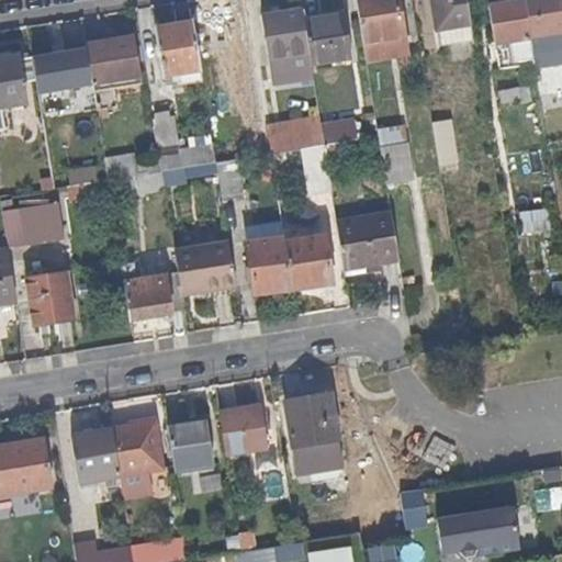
[(403,36),(396,0),(355,0),(362,43),(401,37),(403,36)]
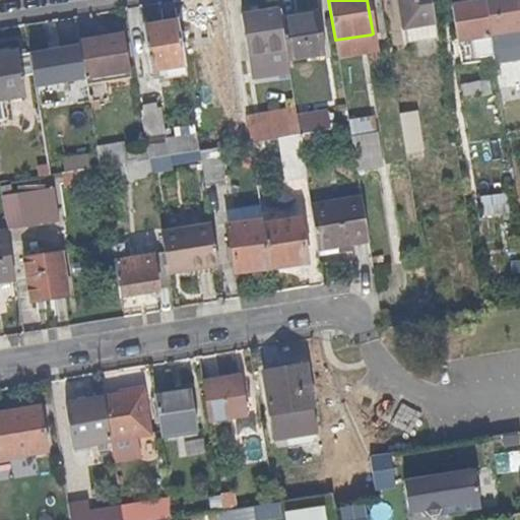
[(438,36),(431,0),(397,0),(402,25),(405,24),(407,40),(438,36)]
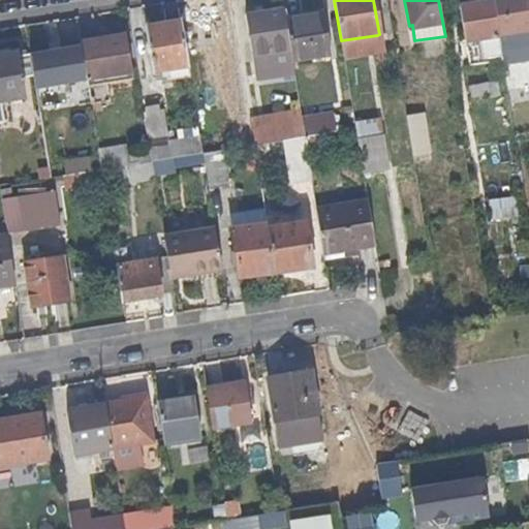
[(497,35),(492,0),(458,6),(464,40),(479,38),(497,35)]
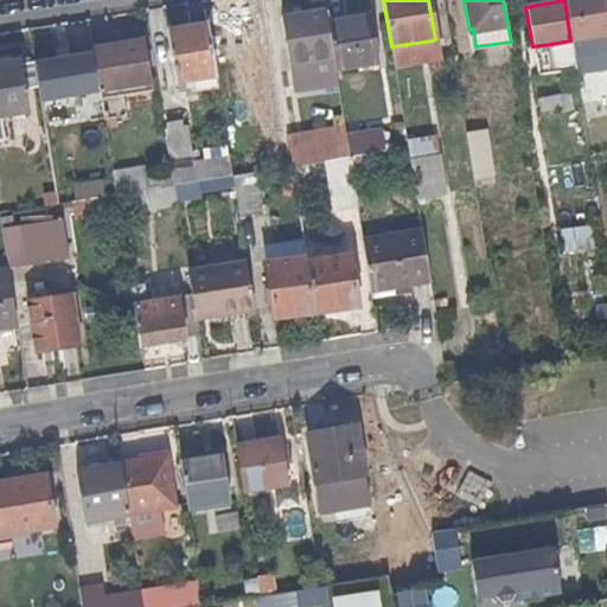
[(606,34),(606,0),(566,0),(572,29),(570,40),(574,58),(574,59),(604,56),(600,36),(606,34)]
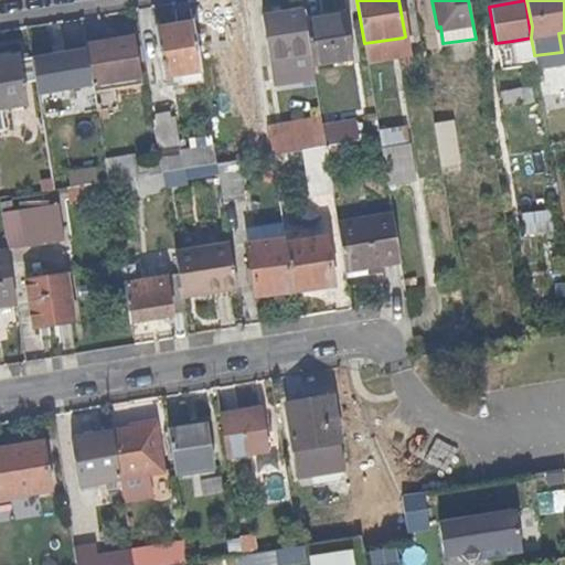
[(310,51),(305,18),(302,9),(262,16),(269,57),(286,55),(307,52),(310,51)]
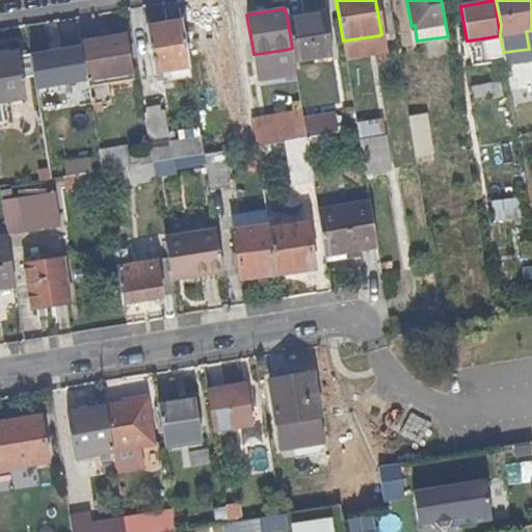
[(330,54),(322,10),(287,17),(292,48),(294,60),(330,54)]
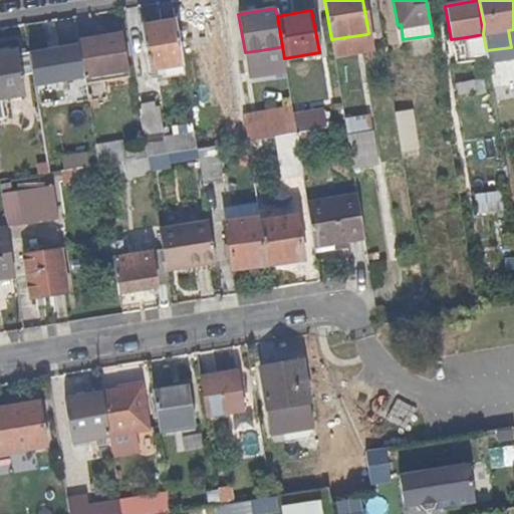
[(183,64),(175,19),(141,25),(148,68),(158,66),(183,64)]
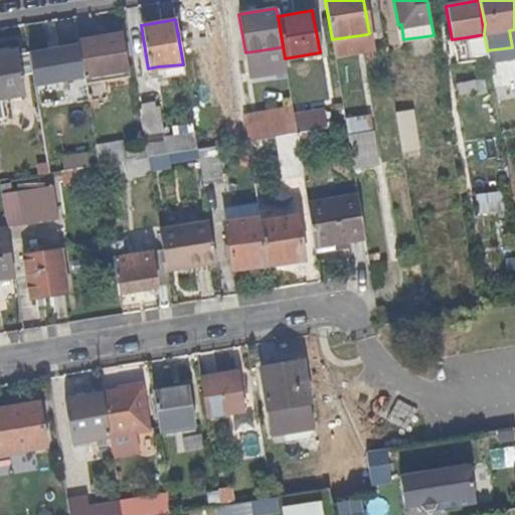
[(127,61),(123,32),(77,39),(78,46),(83,75),(88,101),(107,98),(103,73),(124,70),(123,61),(127,61)]
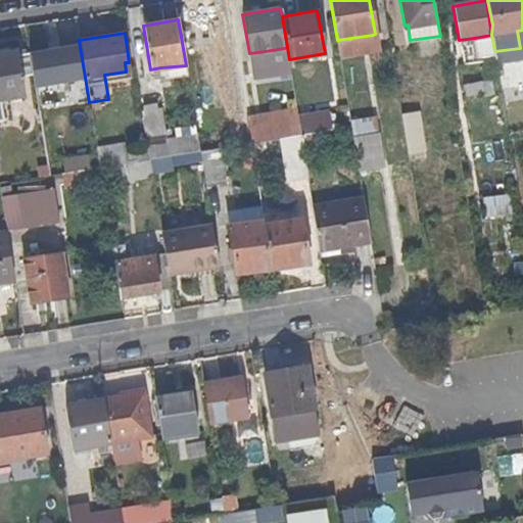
[(376,49),(373,35),(337,40),(339,55),(376,49)]
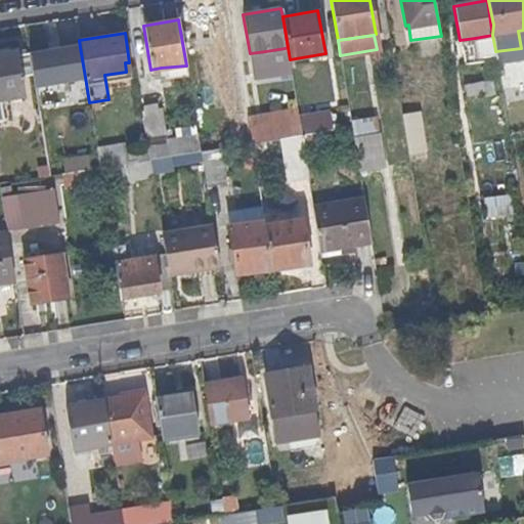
[(495,50),(492,35),(475,38),(477,51),(479,52),(495,50)]
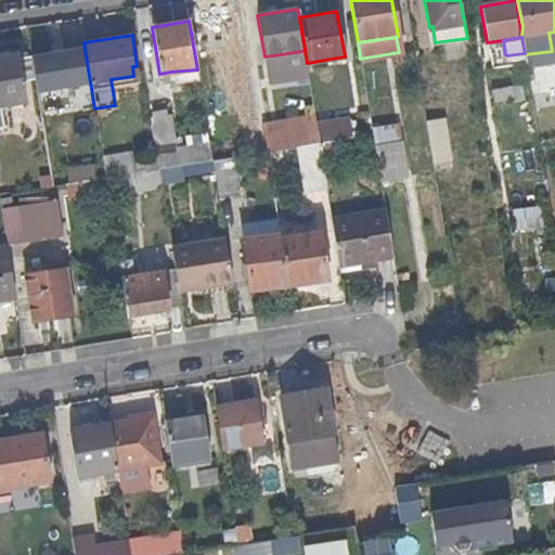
[(505,54),(503,40),(487,42),(490,65),(526,60),(525,54),(525,53),(507,55),(505,54)]
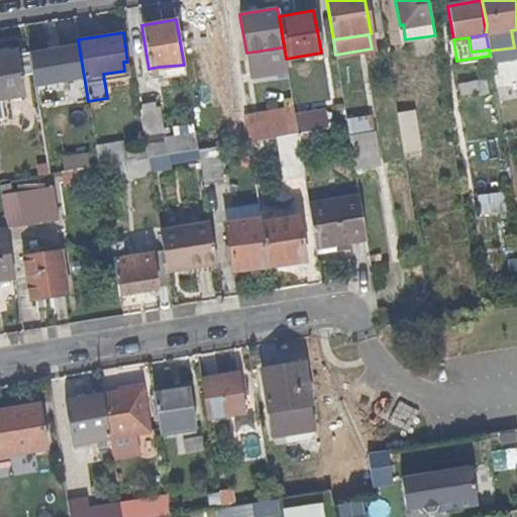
[(84,76),(79,46),(29,55),(32,77),(33,84),(84,76)]
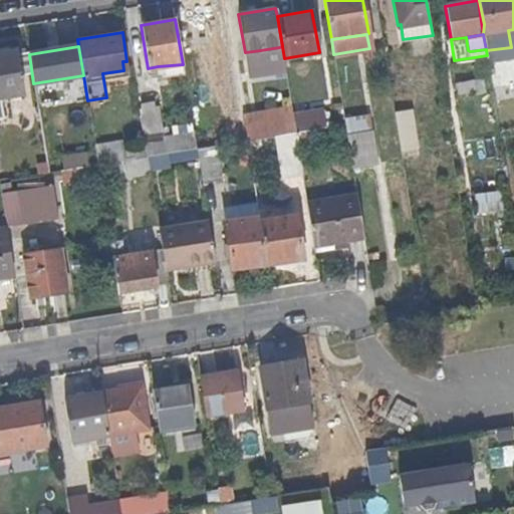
[(281,66),(279,47),(260,50),(261,58),(257,58),(259,69),(281,66)]
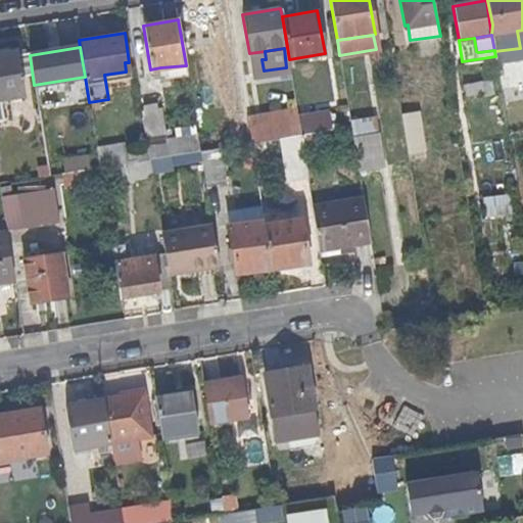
[(19,80),(15,54),(15,51),(0,53),(0,98),(21,96),(19,80)]
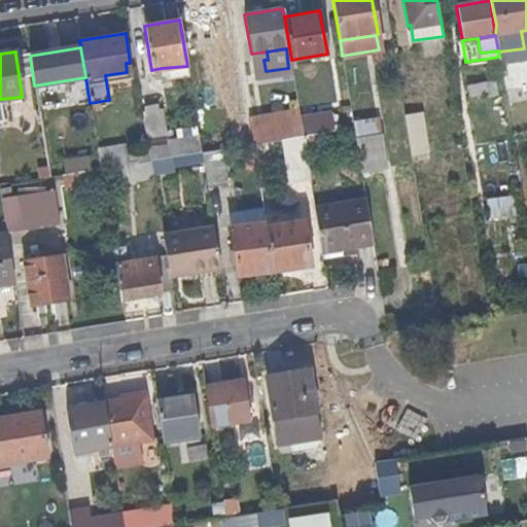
[(268,60),(267,51),(251,54),(252,62),(264,60),(268,60)]
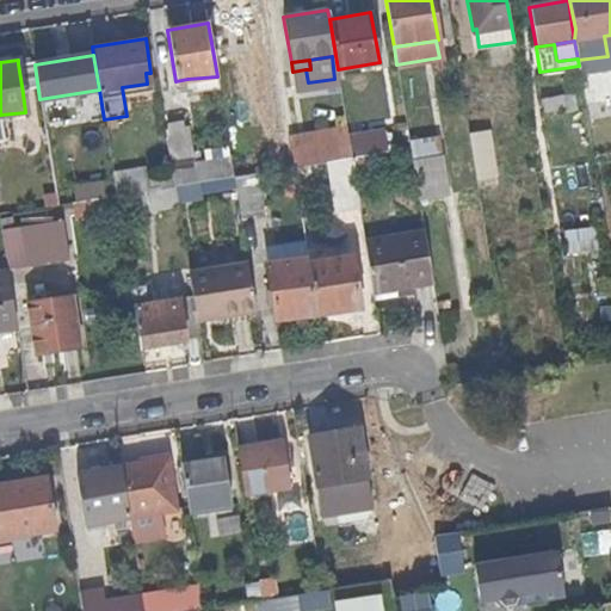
[(35,65),(34,62),(18,63),(23,93),(38,91),(35,65)]
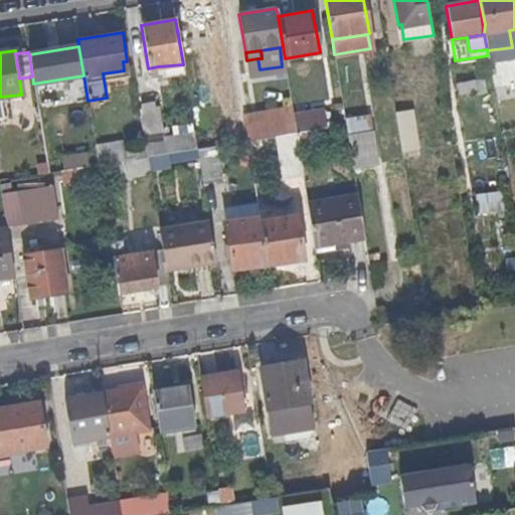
[(184,73),(183,64),(158,66),(161,77),(184,73)]
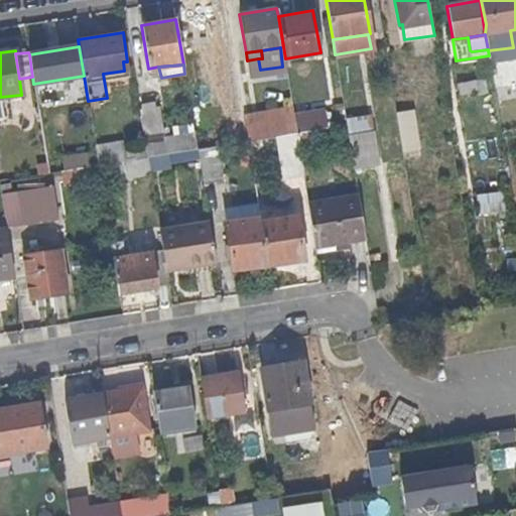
[(198,148),(195,131),(163,135),(158,105),(139,109),(145,145),(147,156),(148,156),(166,153),(198,148)]
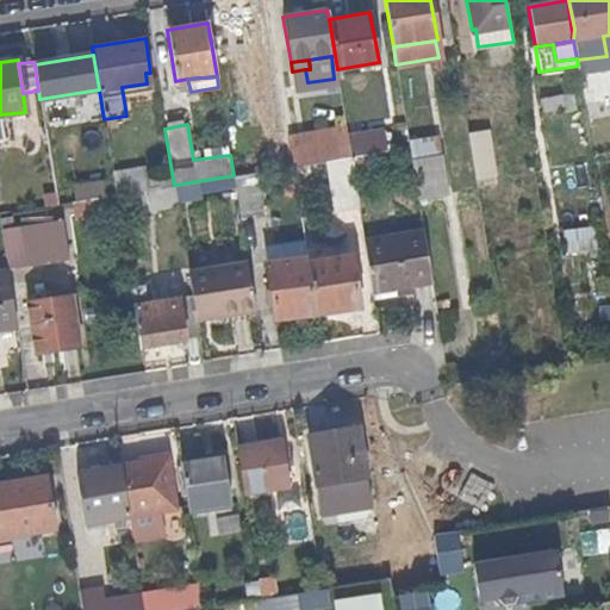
[(352,156),(347,126),(303,134),(304,141),(337,136),(341,159),(352,156)]
